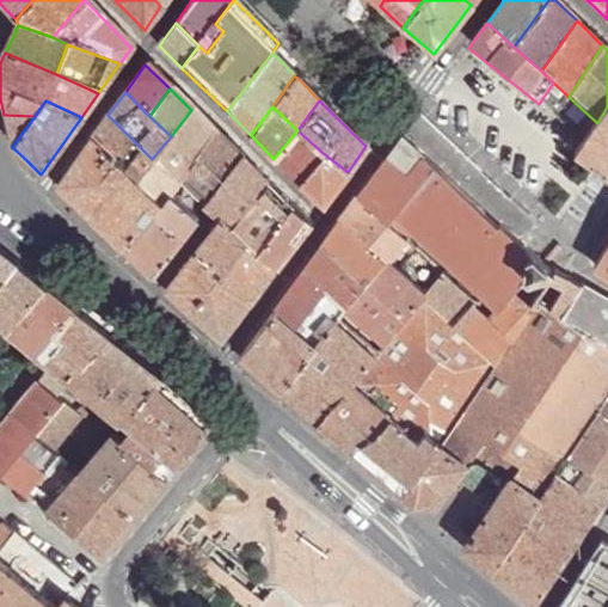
[(607,106),(597,123),(607,132),(607,106)]
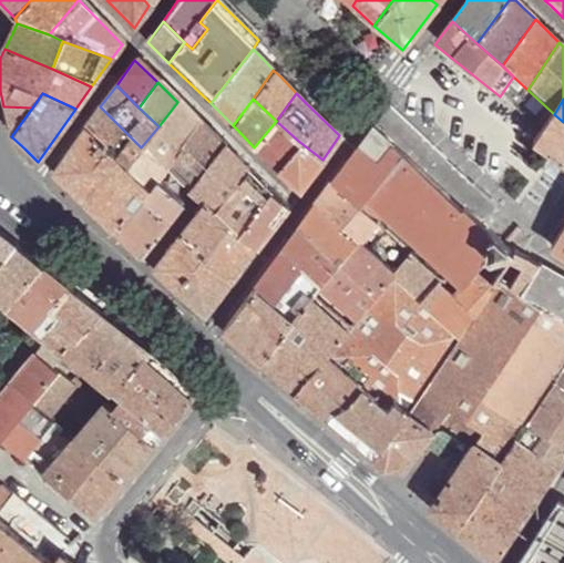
[(196,121),(177,102),(159,126),(141,147),(166,172),(196,121)]
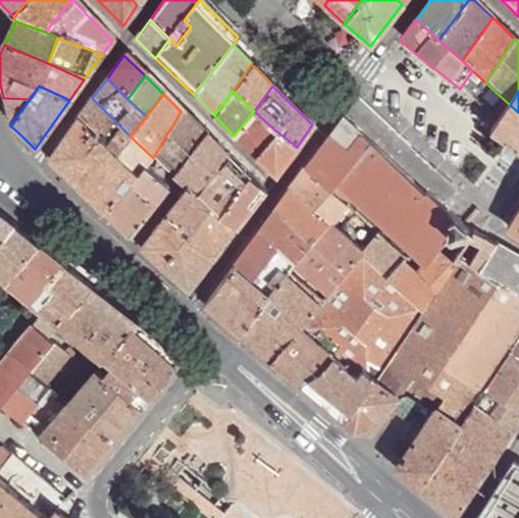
[(30,99),(3,98),(6,108),(10,125),(30,99)]
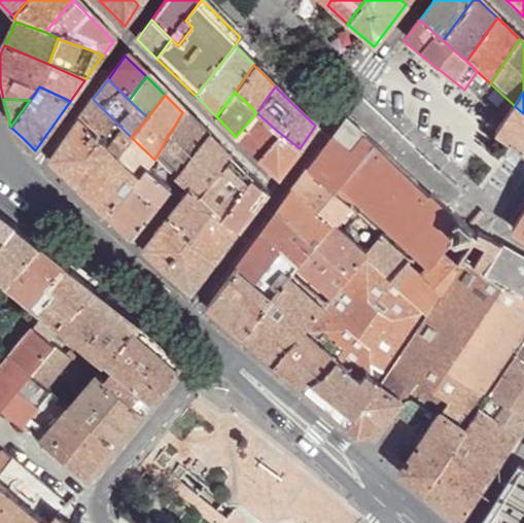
[(131,137),(93,99),(77,120),(115,155),(131,137)]
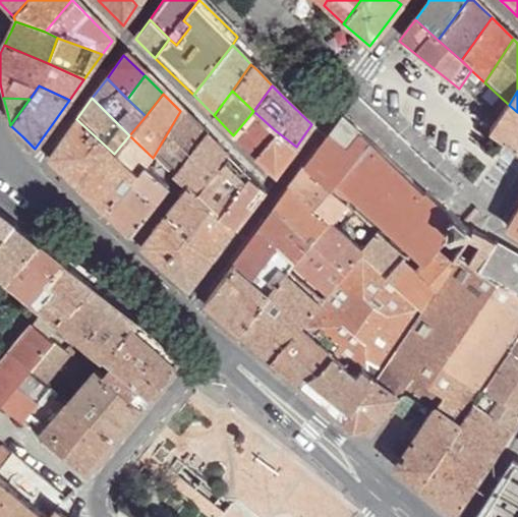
[(456,186),(354,101),(340,119),(360,137),(418,189),(441,207),(456,186)]
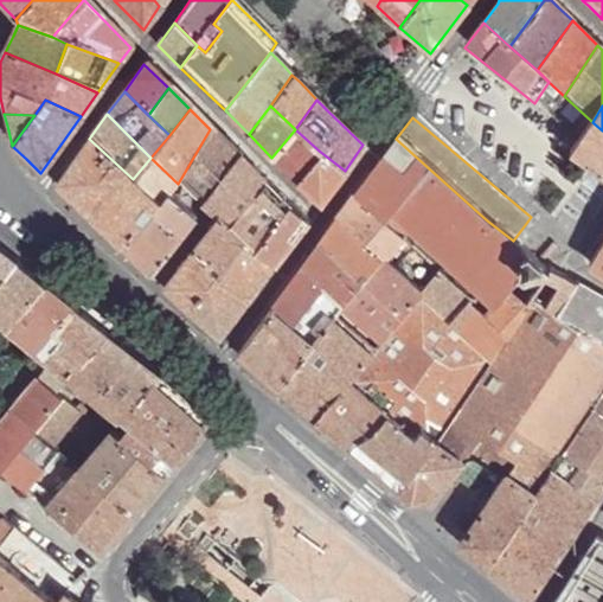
[(602,130),(592,122),(578,145),(576,148),(571,155),(573,157),(602,179),(602,130)]
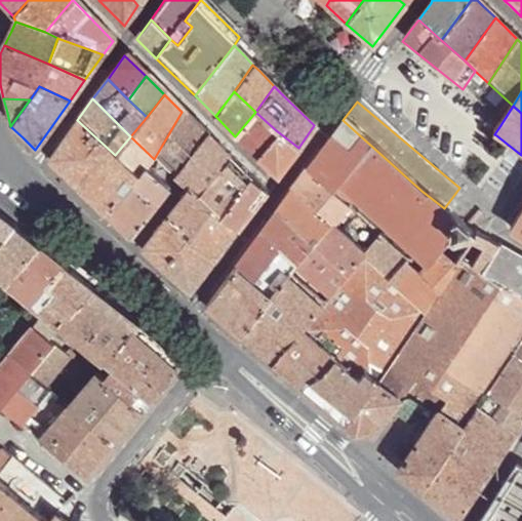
[(205,136),(182,112),(154,159),(174,177),(205,136)]
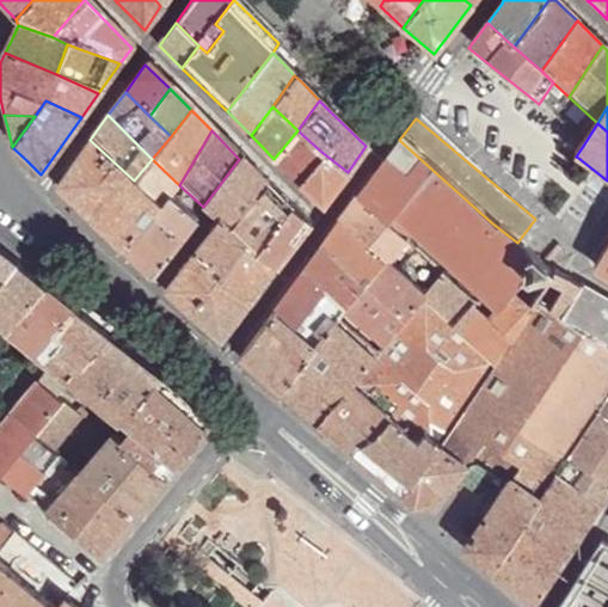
[(321,152),(298,130),(274,159),(300,185),(321,152)]
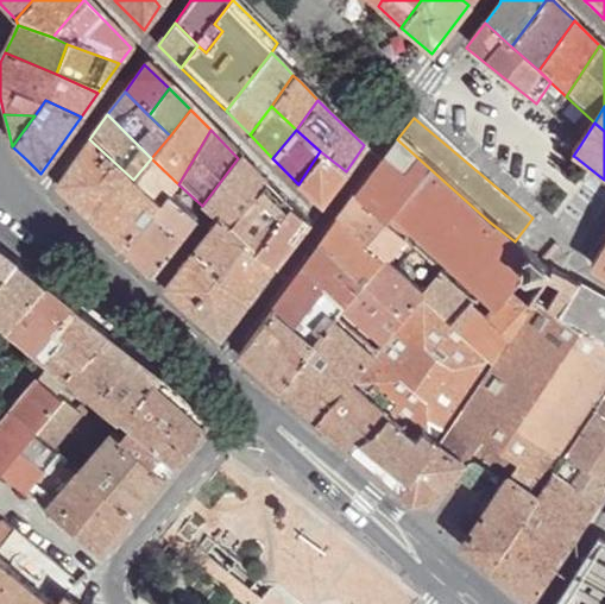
[(133,180),(89,139),(56,188),(94,226),(119,250),(170,199),(178,184),(151,158),(133,180)]
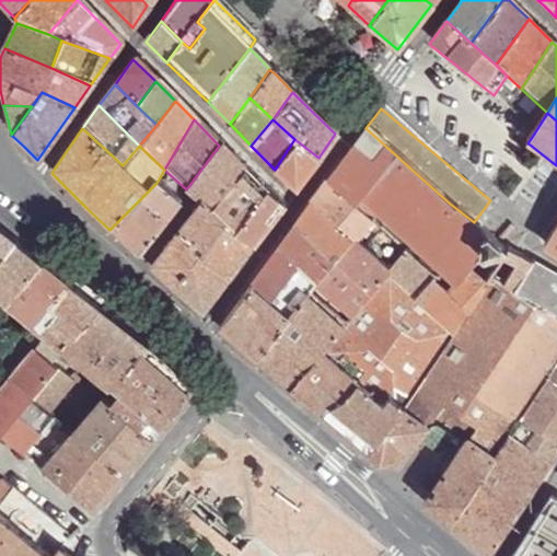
[(387,148),(366,128),(349,149),(371,170),(387,148)]
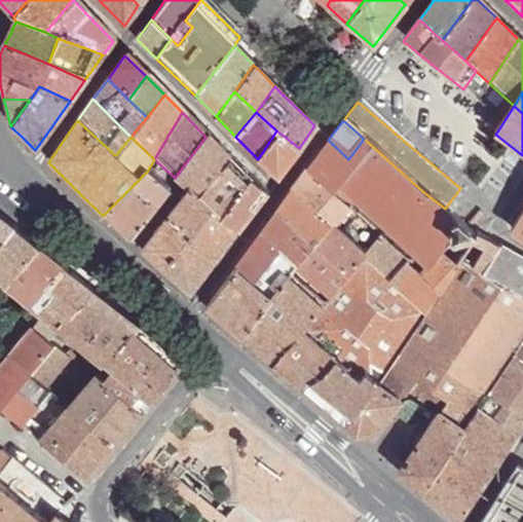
[(299,148),(276,131),(258,159),(276,179),(287,165),(299,148)]
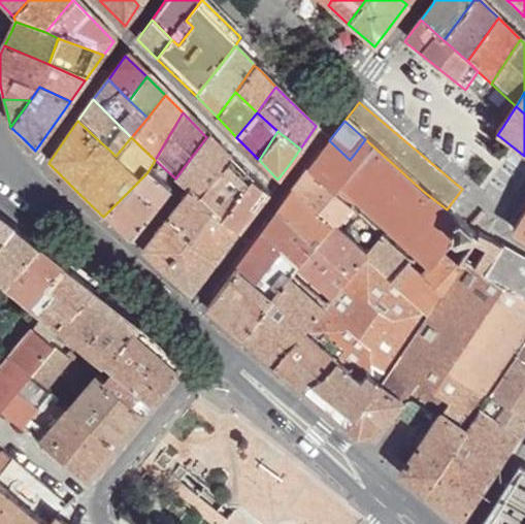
[(228,158),(206,137),(175,178),(189,193),(201,203),(228,158)]
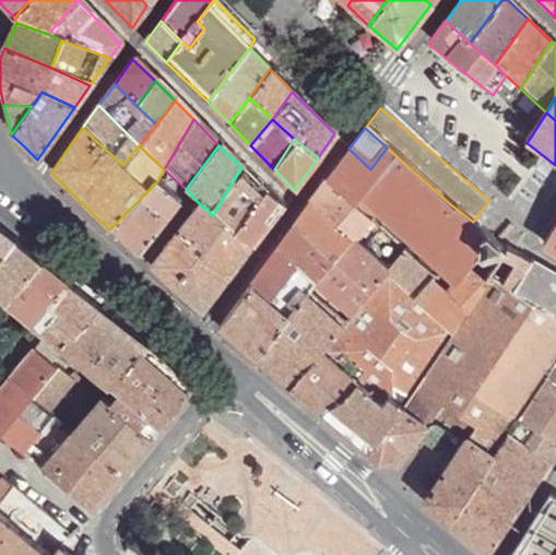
[(449,203),(387,148),(370,169),(349,149),(323,182),(368,222),(371,217),(448,287),(446,290),(468,308),(475,298),(487,280),(489,278),(508,250),(473,222),(449,203)]
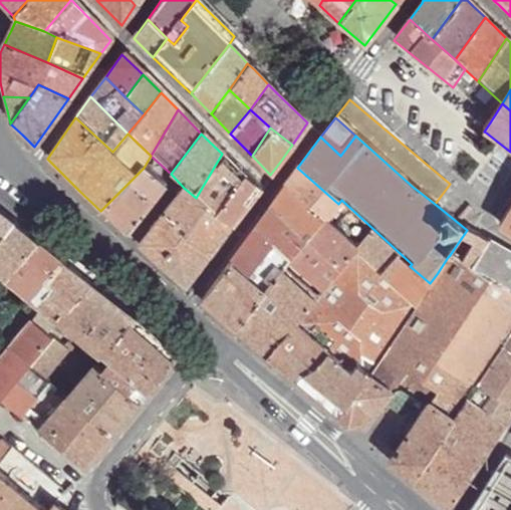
[(243,175),(222,154),(196,198),(205,207),(216,216),(243,175)]
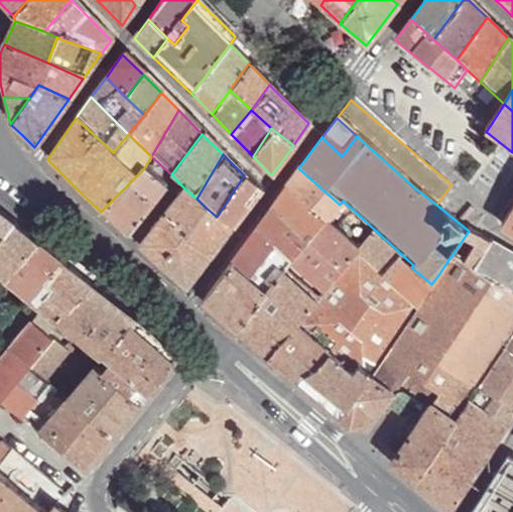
[(164,186),(144,168),(101,212),(111,223),(126,237),(164,186)]
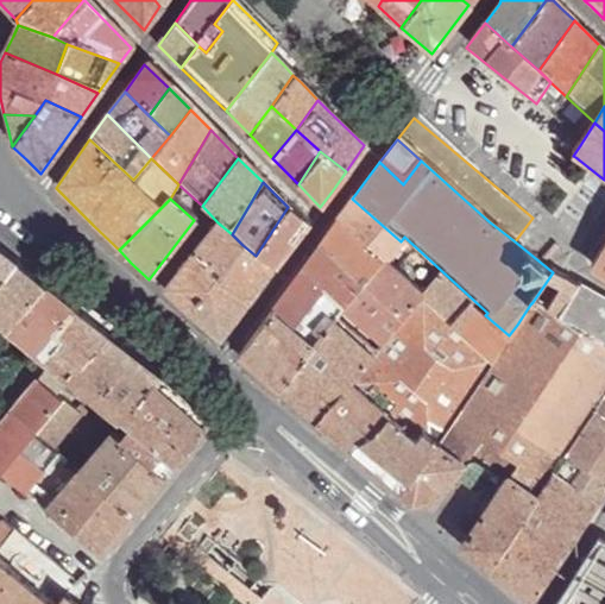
[(401,241),(352,199),(345,212),(336,224),(378,262),(383,266),(401,241)]
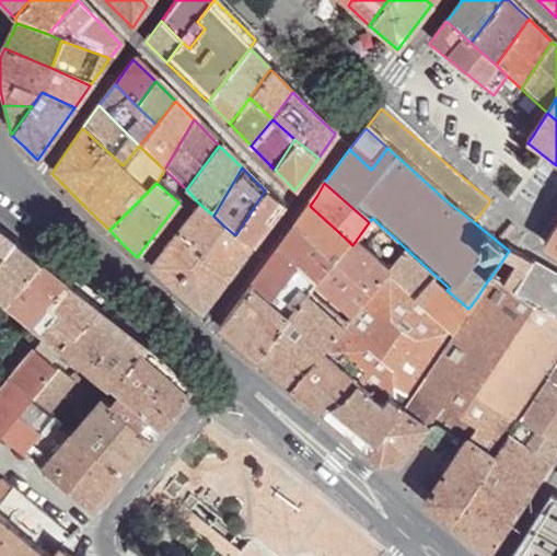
[(281,207),(265,190),(235,235),(250,248),(268,224),(281,207)]
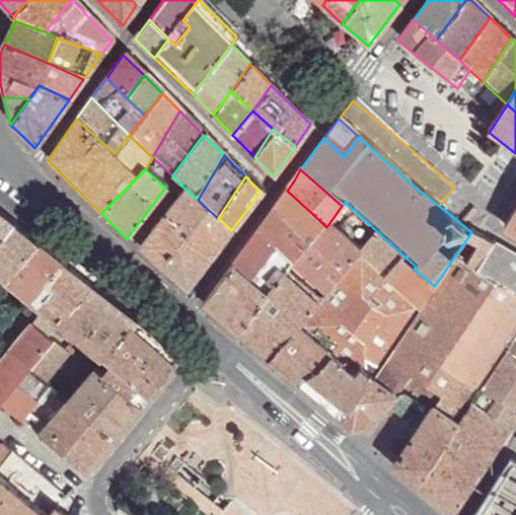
[(198,200),(186,190),(139,249),(150,260),(160,269),(207,209),(198,200)]
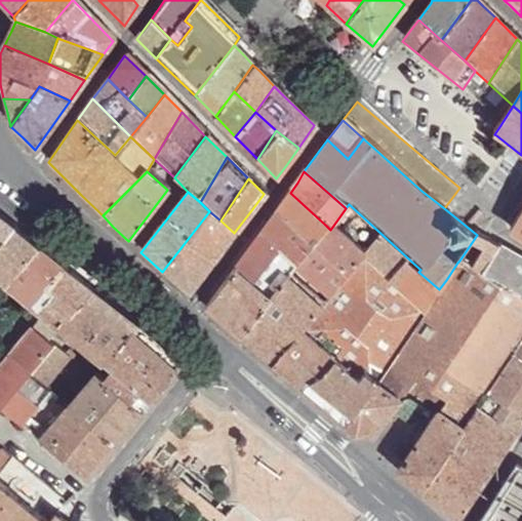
[(326,226),(290,193),(204,309),(231,331),(239,339),(284,282),(294,269),(326,226)]
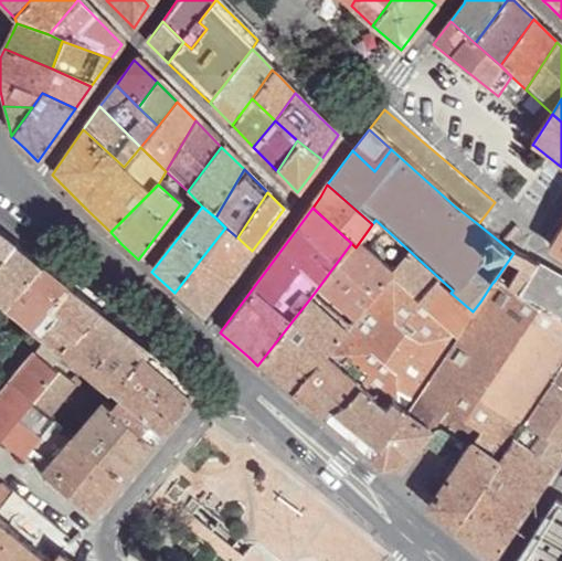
[(561,225),(549,249),(561,256),(561,225)]
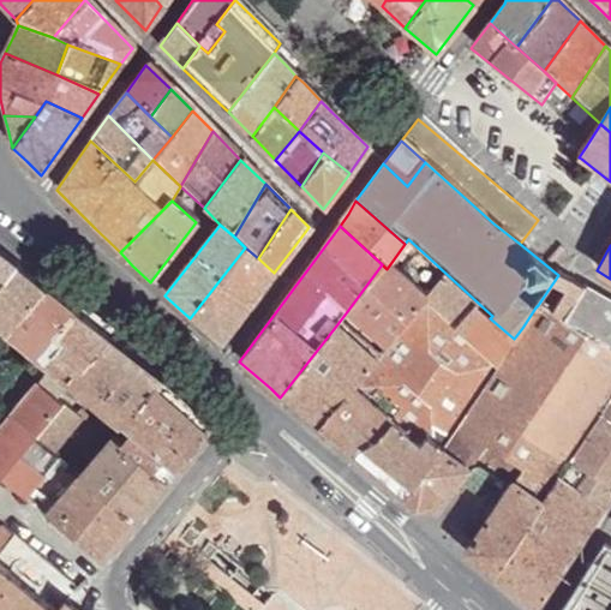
[(258,258),(245,247),(190,318),(205,330),(221,345),(274,273),(258,258)]
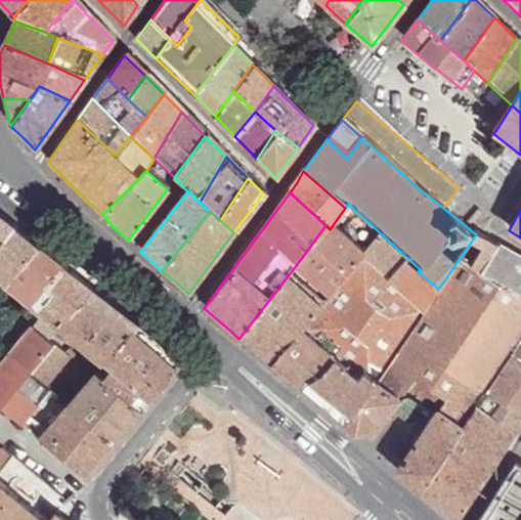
[(6,225),(0,220),(0,246),(15,232),(6,225)]
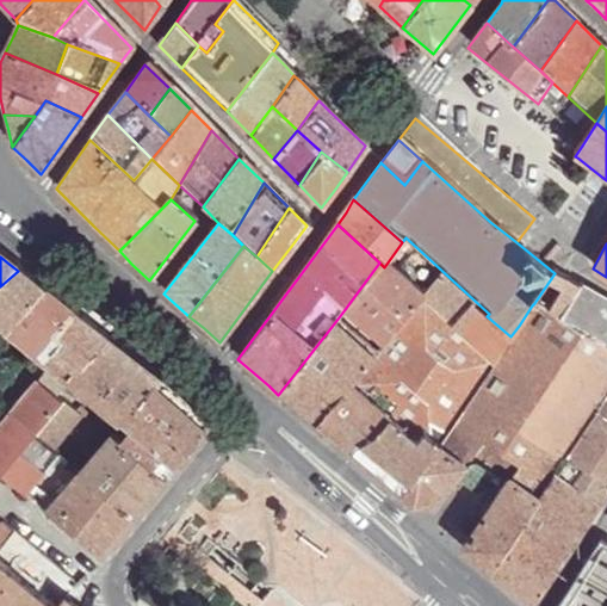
[(384,267),(379,263),(342,313),(379,348),(420,298),(384,267)]
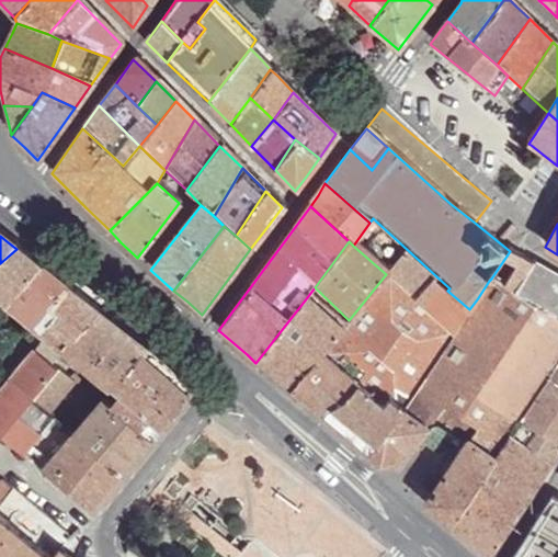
[(33,262),(16,249),(0,263),(0,300),(6,305),(42,269),(33,262)]
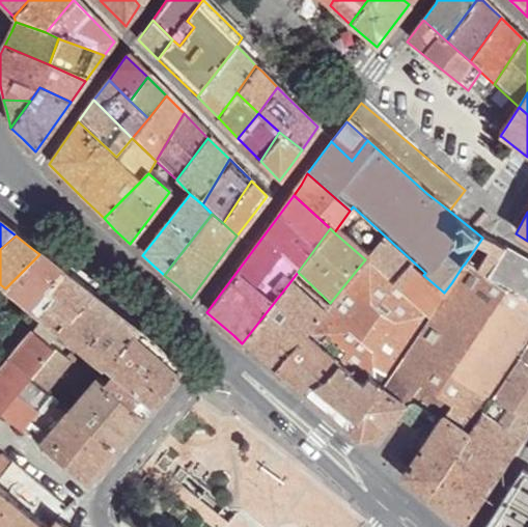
[(489,242),(482,238),(465,264),(472,269),(477,273),(493,244),(489,242)]
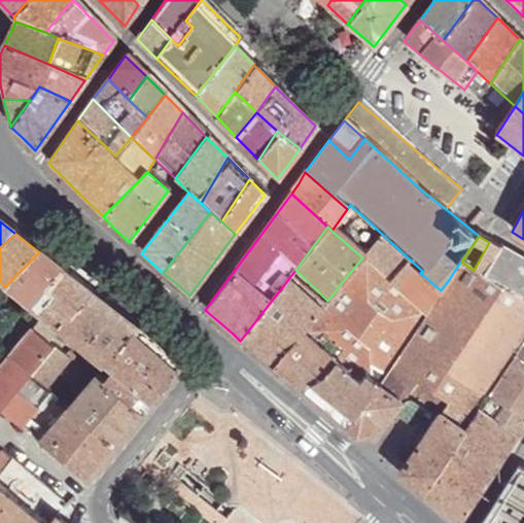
[(420,273),(380,237),(362,257),(327,301),(319,311),(273,369),(295,389),(333,420),(344,430),(376,385),(441,290),(420,273)]
